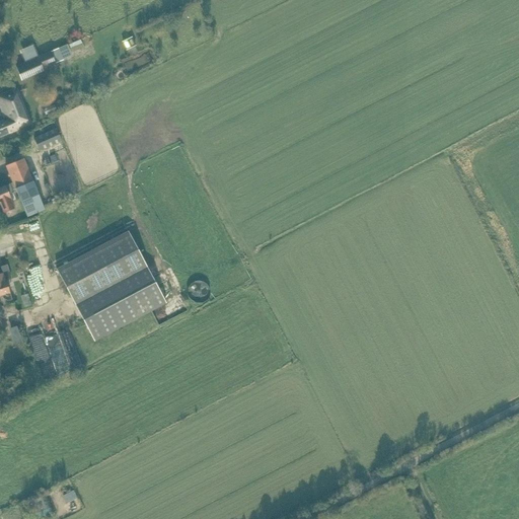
[(52,35),(59,33),(57,26),(50,28),(52,35)]
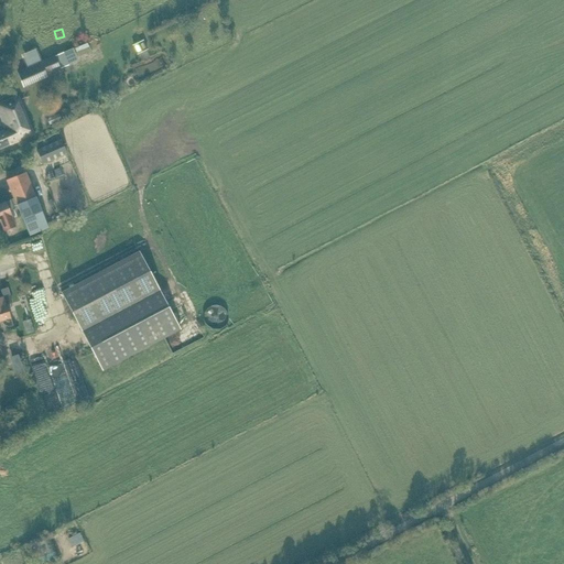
[(142,41),(133,45),(138,55),(147,51),(142,41)]
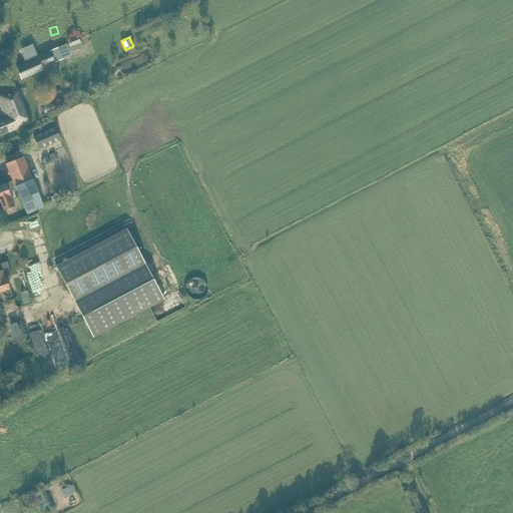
[(72,38),(62,42),(64,46),(74,42),(72,38)]
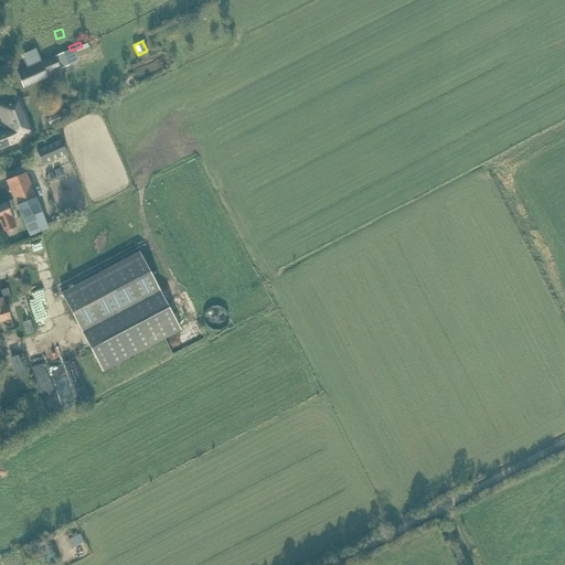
[(68,66),(64,57),(63,54),(17,74),(22,86),(46,76),(46,74),(59,70),(60,71),(68,66)]
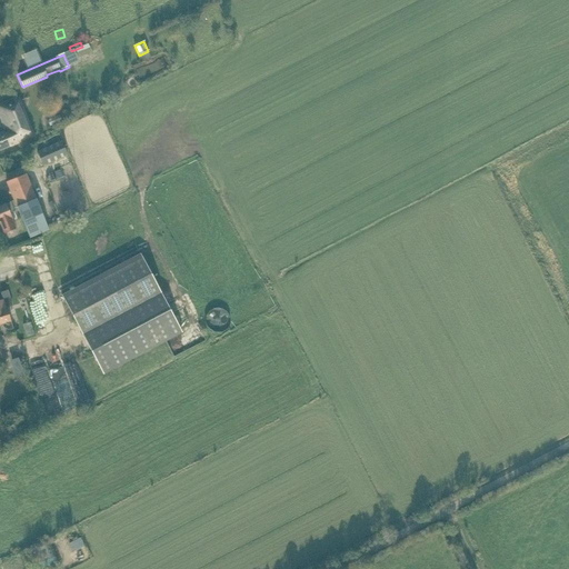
[(0,150),(31,138),(25,120),(16,98),(0,103),(0,119),(6,132),(0,133),(0,150)]
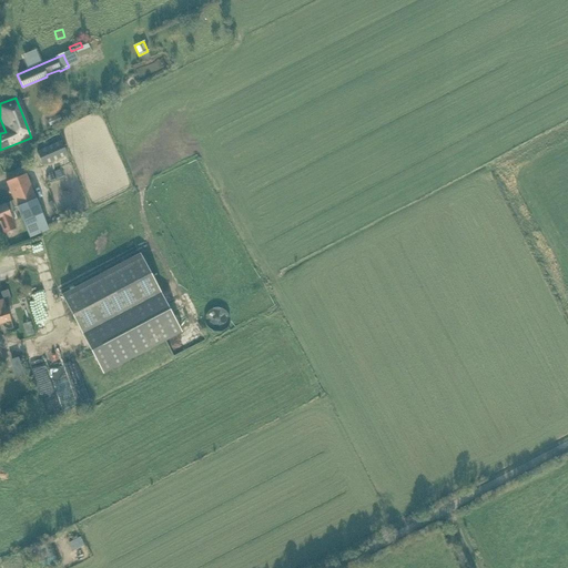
[(43,165),(67,155),(68,155),(62,142),(38,152),(43,165)]
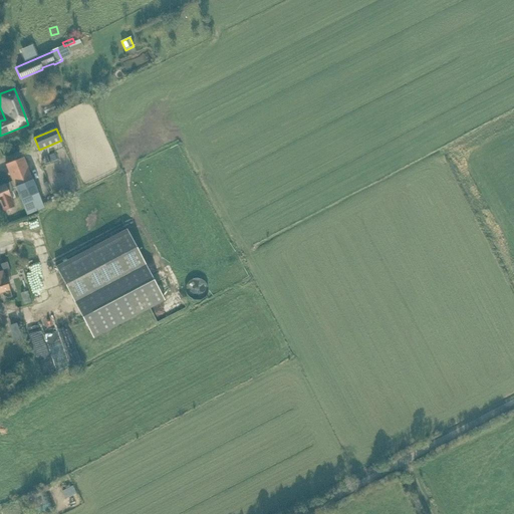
[(44,208),(37,193),(23,158),(6,165),(26,215),(44,208)]
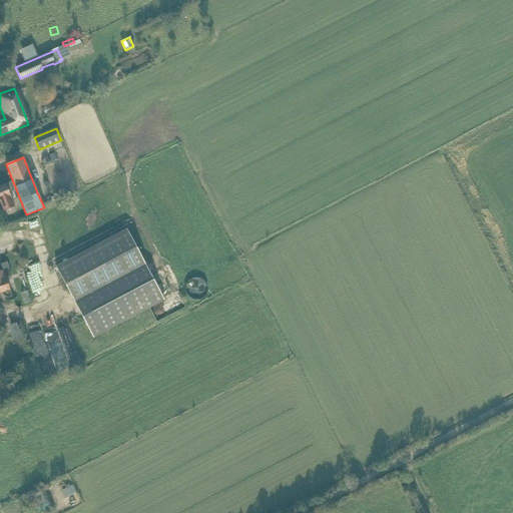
[(8,193),(13,191),(10,182),(0,185),(0,201),(3,210),(14,205),(8,193)]
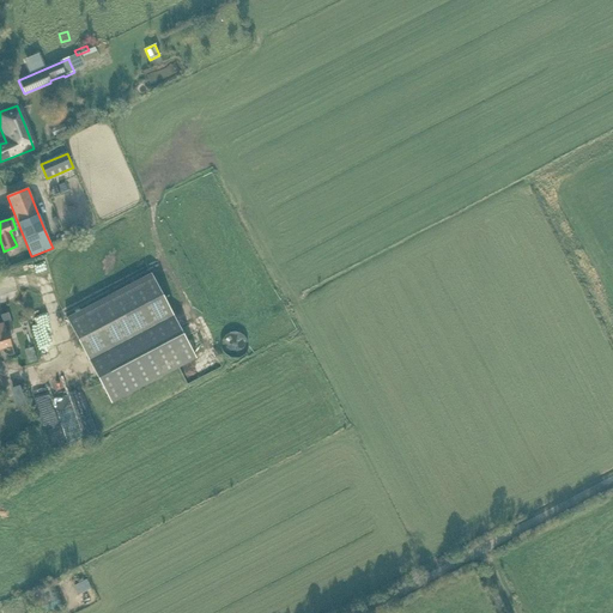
[(111,404),(195,358),(151,274),(66,319),(111,404)]
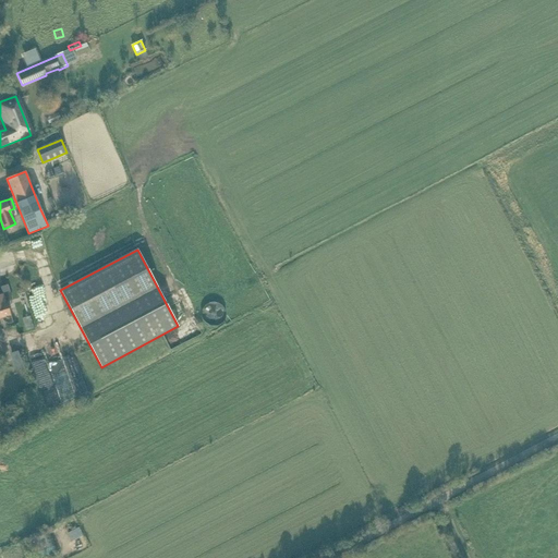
[(23,289),(25,313),(34,313),(33,302),(38,301),(36,288),(23,289)]
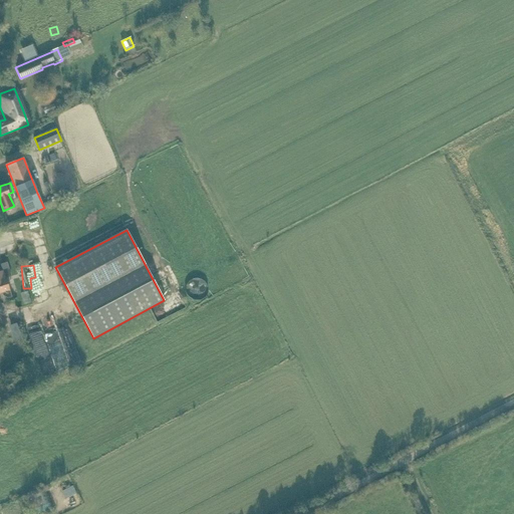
[(6,278),(4,279),(2,271),(0,271),(0,292),(2,292),(2,294),(4,296),(7,298),(9,298),(11,297),(6,278)]
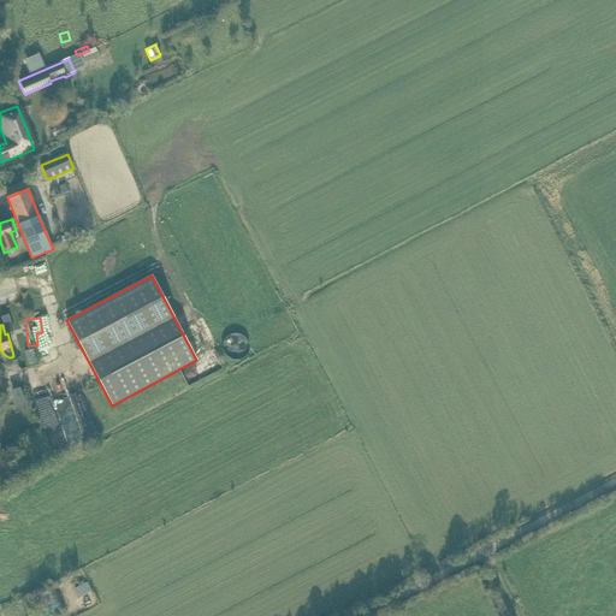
[(36,363),(45,362),(43,353),(35,354),(36,363)]
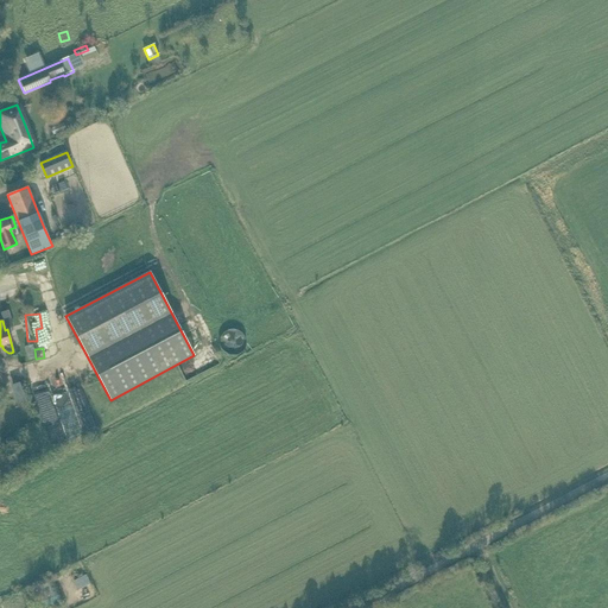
[(67,373),(49,379),(70,439),(87,434),(67,373)]
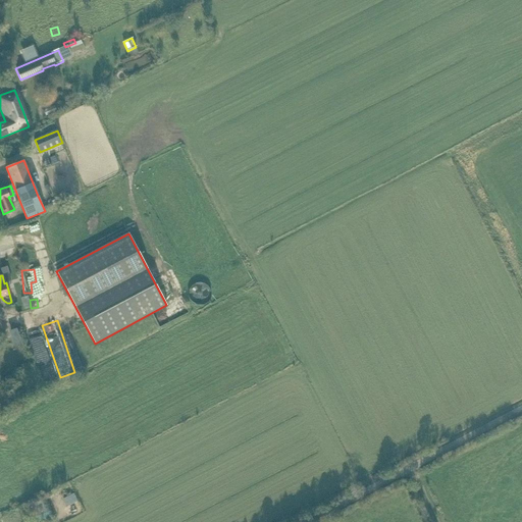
[(42,325),(27,330),(44,382),(59,377),(42,325)]
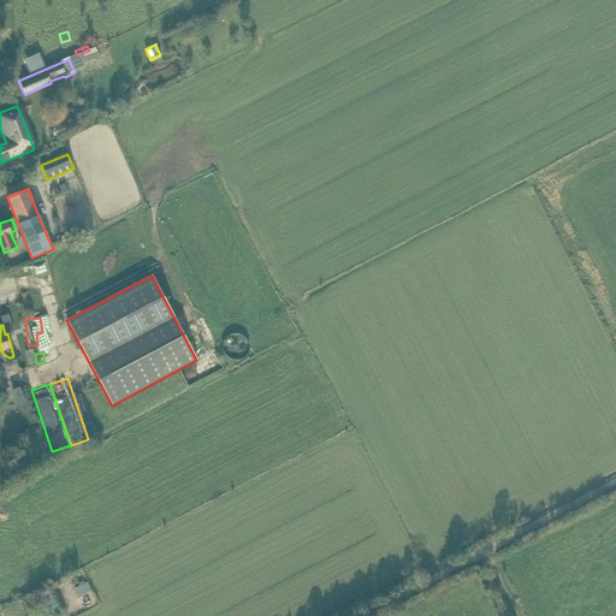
[(40,615),(57,606),(49,588),(31,597),(40,615)]
